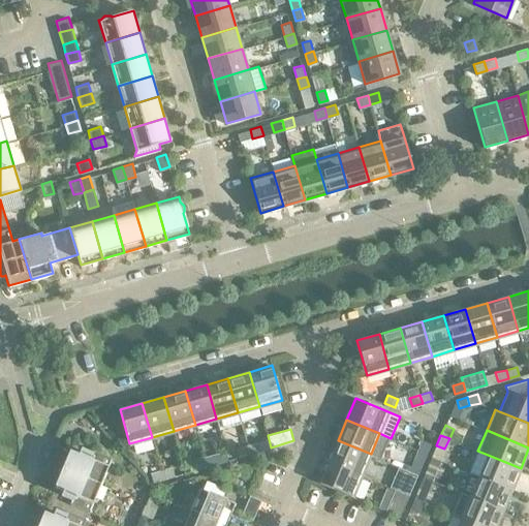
[(423,439),(417,450),(426,453),(431,442),(423,439)]
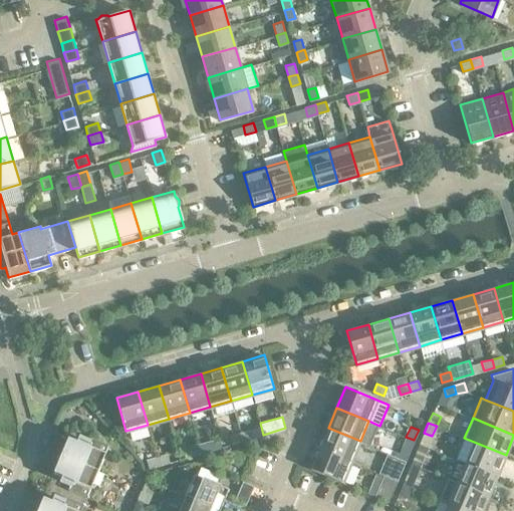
[(351,461),(360,441),(328,428),(319,447),(351,461)]
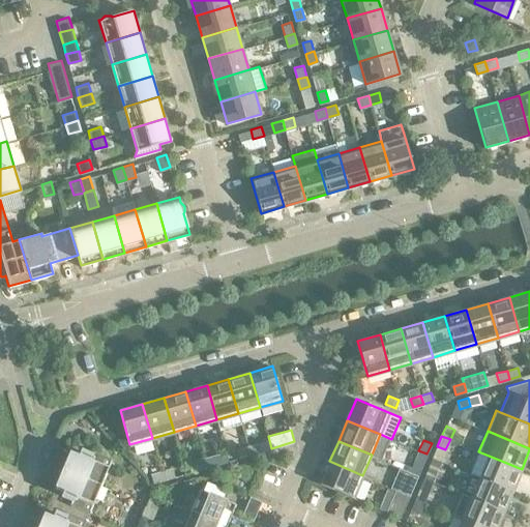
[(258,442),(247,445),(249,455),(261,451),(258,442)]
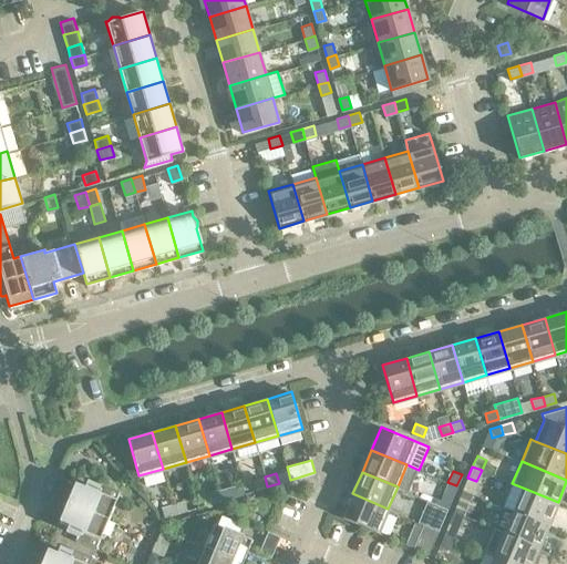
[(254,480),(256,490),(267,486),(265,477),(254,480)]
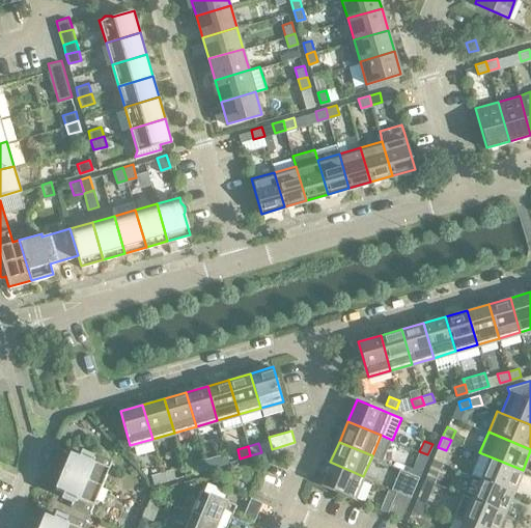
[(71,451),(62,470),(101,485),(112,459),(92,450),(90,455),(81,451),(79,455),(71,451)]
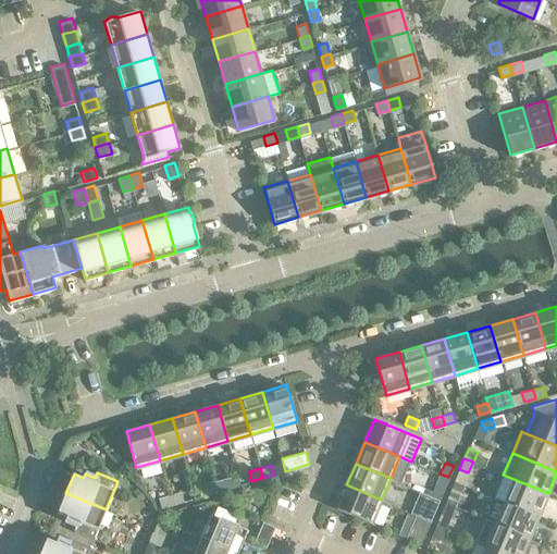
[(435,484),(444,488),(448,477),(440,474),(435,484)]
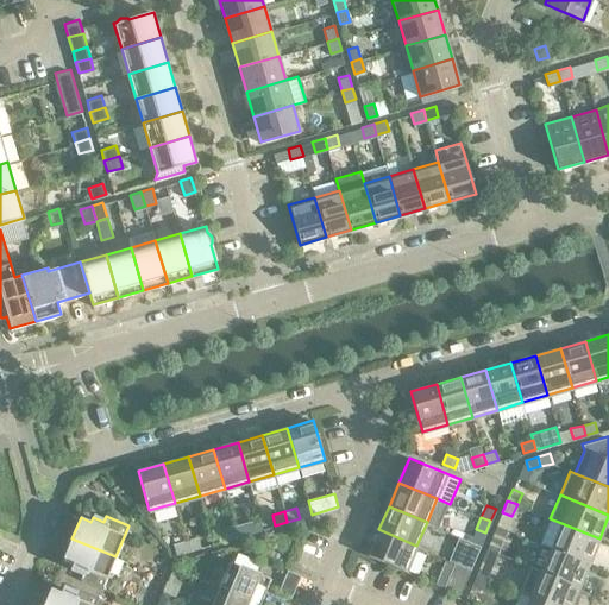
[(562,523),(550,518),(540,542),(589,562),(600,539),(562,523)]
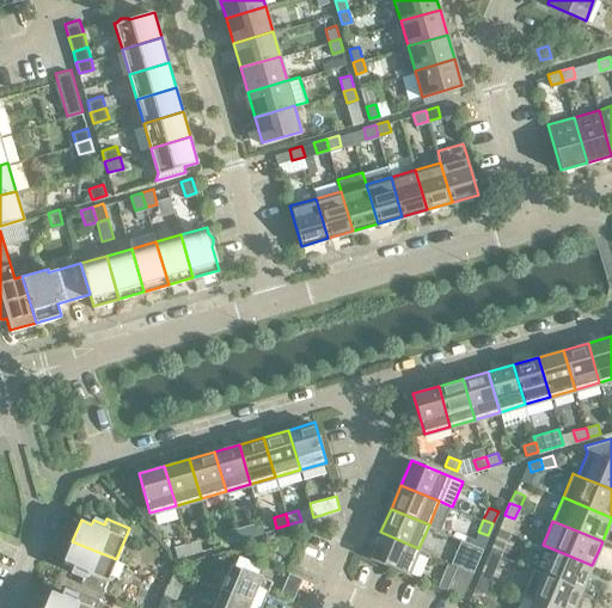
[(249,524),(237,528),(239,539),(251,535),(249,524)]
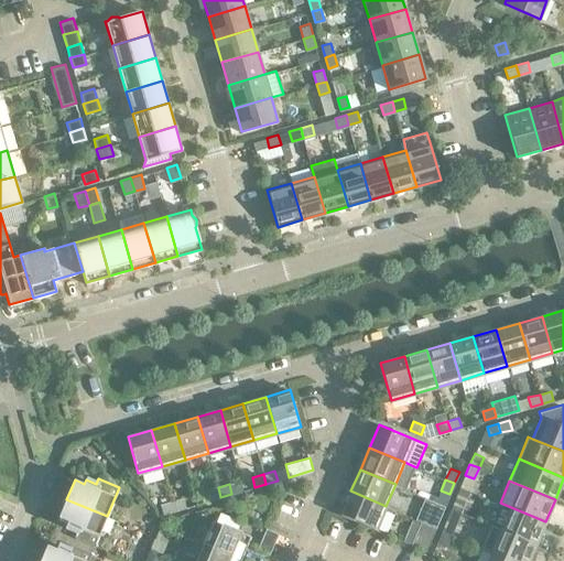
[(206,491),(209,500),(220,497),(218,487),(206,491)]
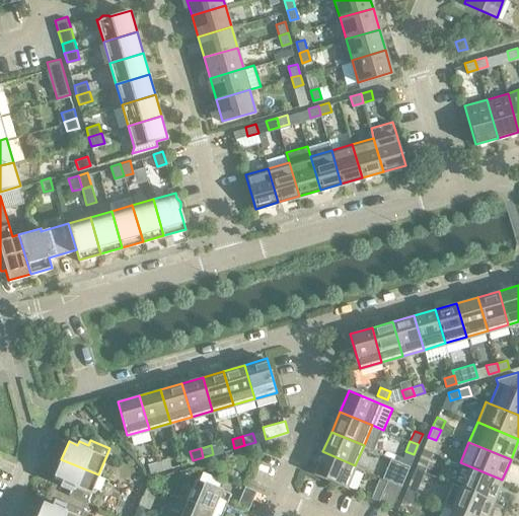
[(347,487),(355,465),(322,451),(313,472),(347,487)]
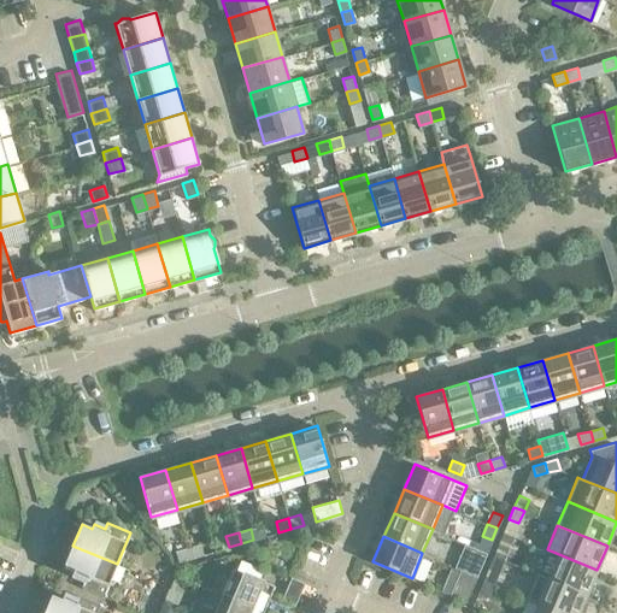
[(200,543),(188,547),(191,558),(204,554),(200,543)]
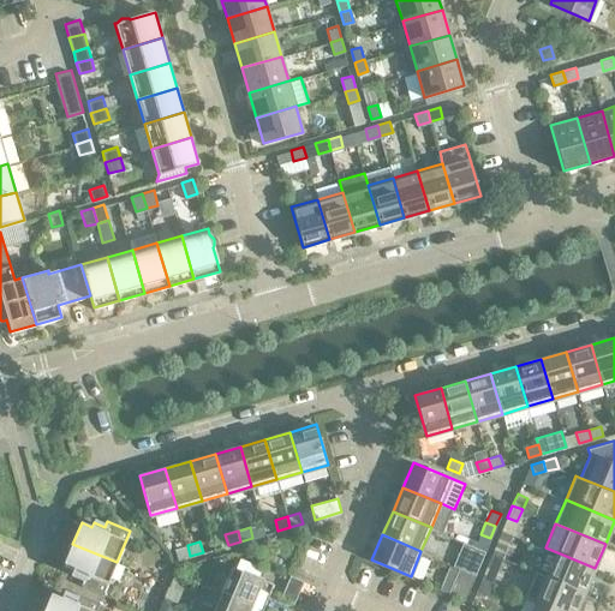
[(497,541),(493,553),(502,557),(507,545),(497,541)]
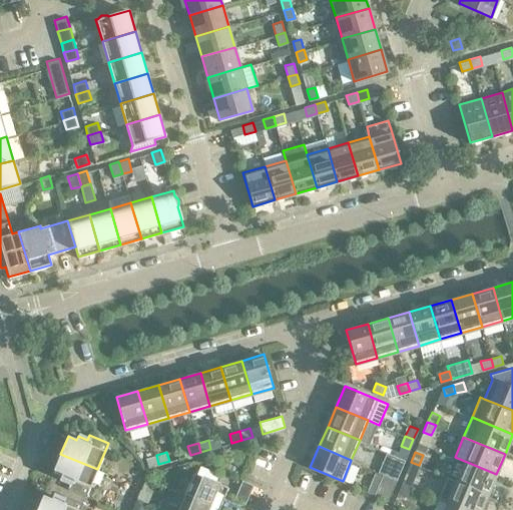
[(60,454),(53,472),(62,475),(60,479),(69,483),(67,487),(86,495),(97,469),(60,454)]
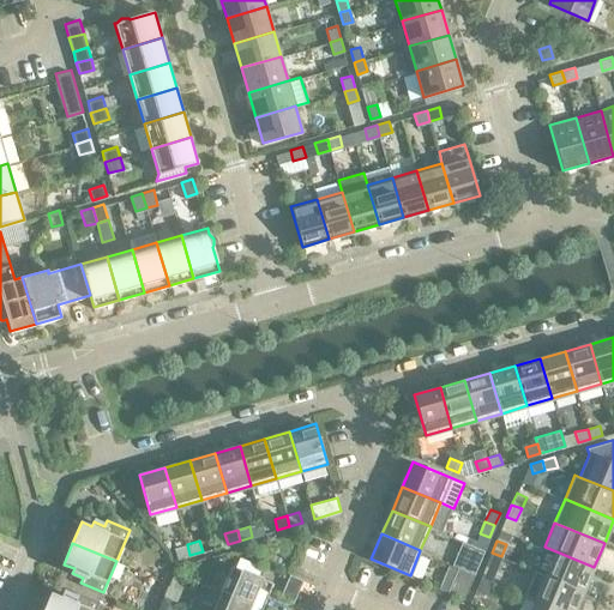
[(175,548),(178,557),(190,555),(187,544),(175,548)]
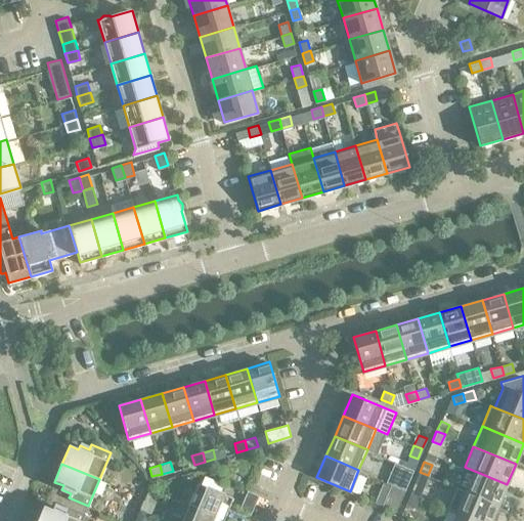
[(456,487),(466,491),(498,505),(507,484),(465,467),(456,487)]
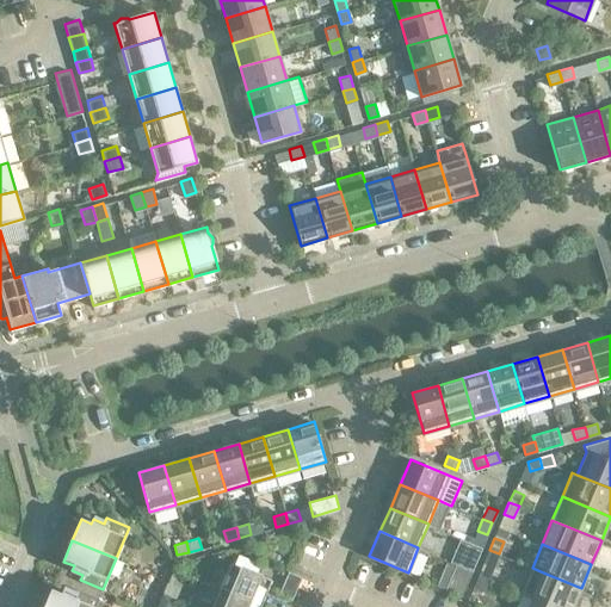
[(494,565),(499,553),(489,550),(485,561),(494,565)]
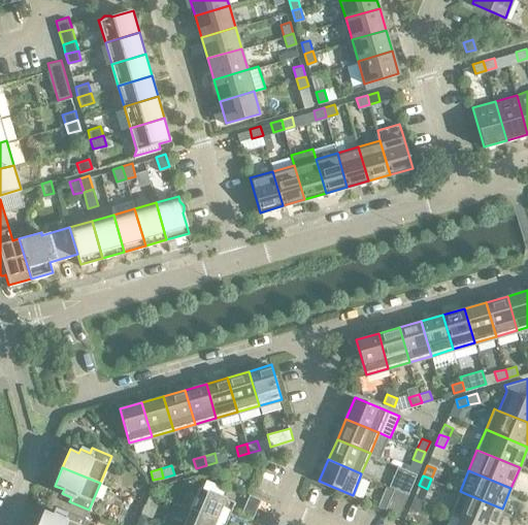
[(398,489),(408,493),(411,484),(402,480),(398,489)]
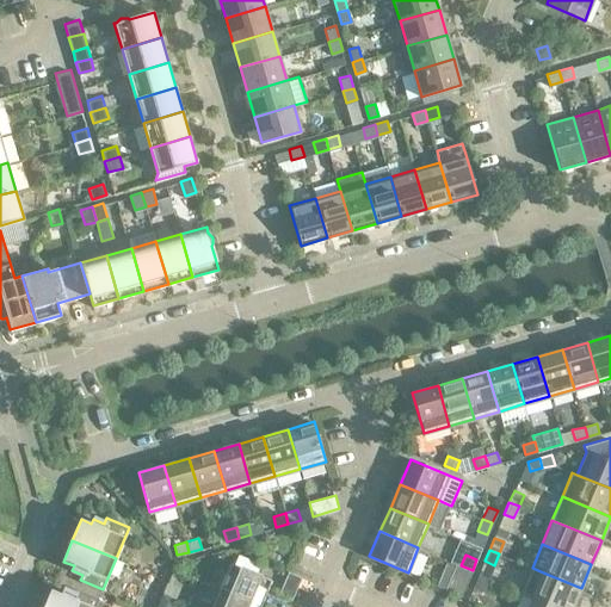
[(230,563),(220,588),(260,605),(271,580),(230,563)]
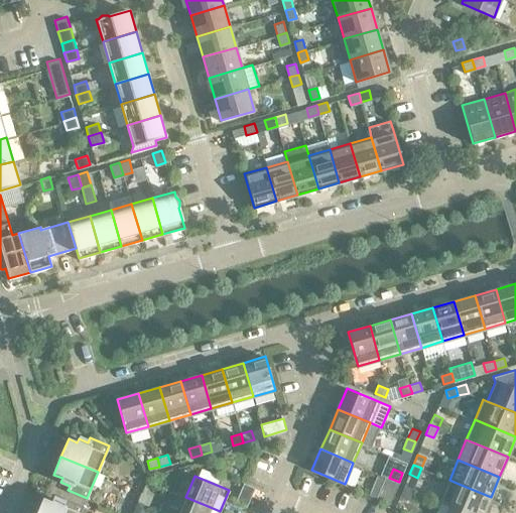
[(377,497),(390,502),(399,482),(389,478),(386,477),(377,497)]
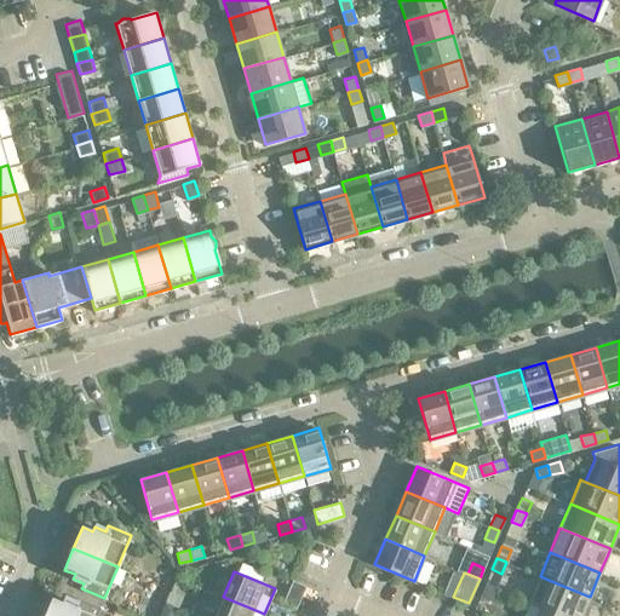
[(306,585),(296,580),(292,579),(283,600),(297,606),(306,585)]
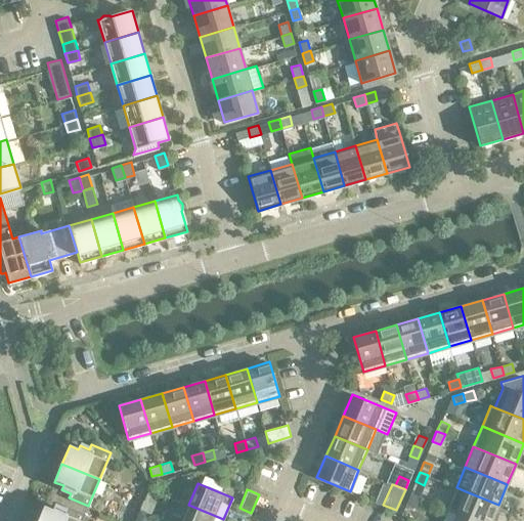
[(419,495),(410,491),(406,502),(415,506),(419,495)]
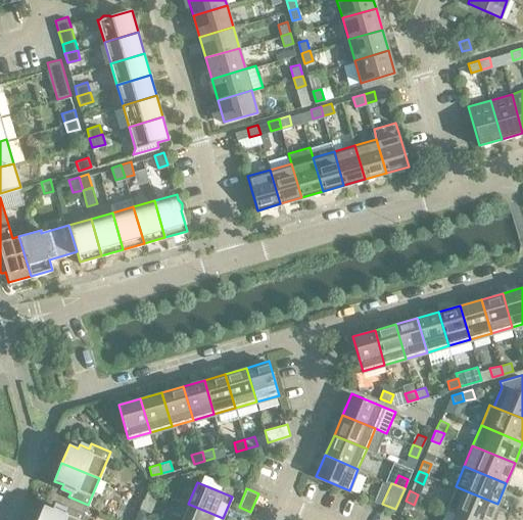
[(465,490),(456,511),(479,519),(490,519),(497,504),(465,490)]
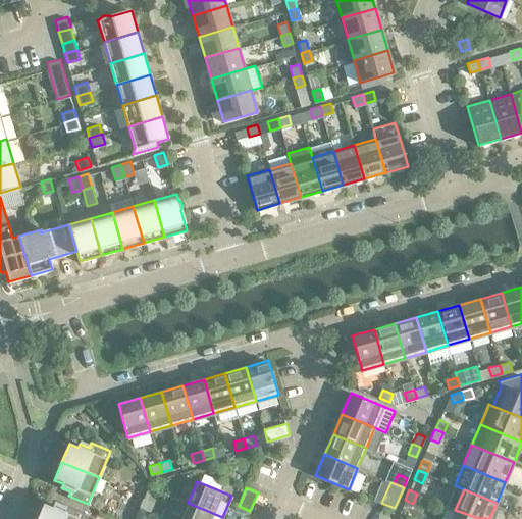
[(44,504),(37,518),(81,518),(85,511),(65,503),(64,507),(54,504),(53,507),(44,504)]
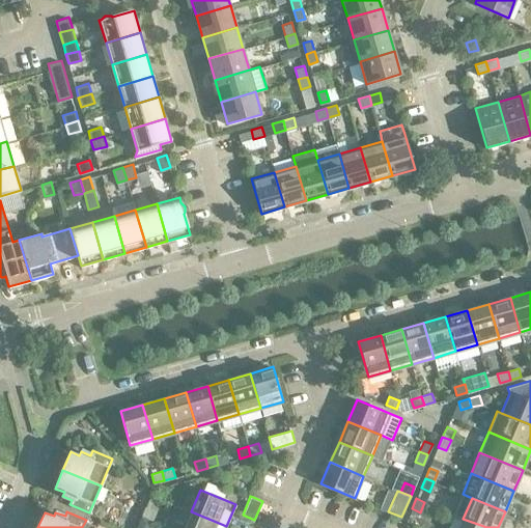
[(191,511),(184,527),(225,527),(226,526),(191,511)]
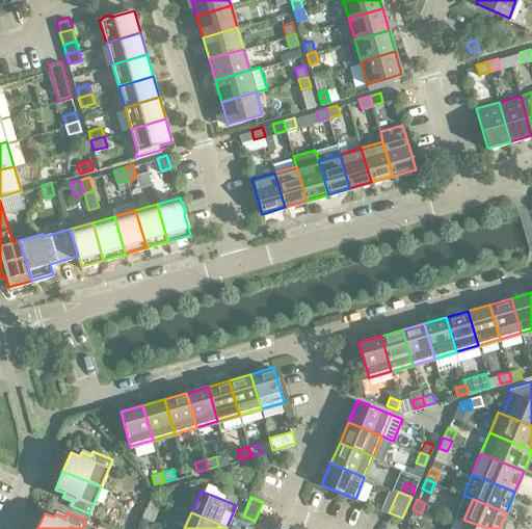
[(149,528),(153,521),(143,518),(138,528),(149,528)]
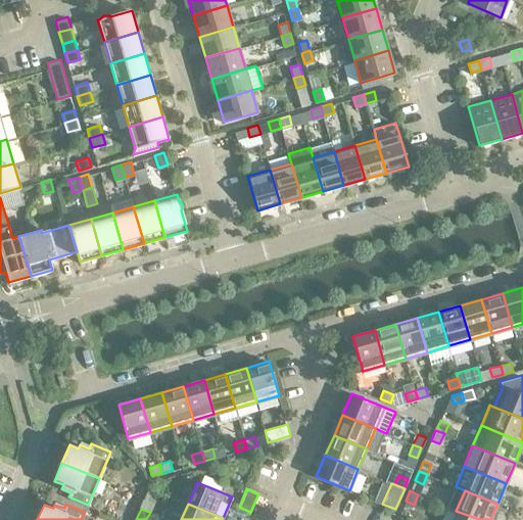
[(452,519),(479,519),(456,511),(452,519)]
